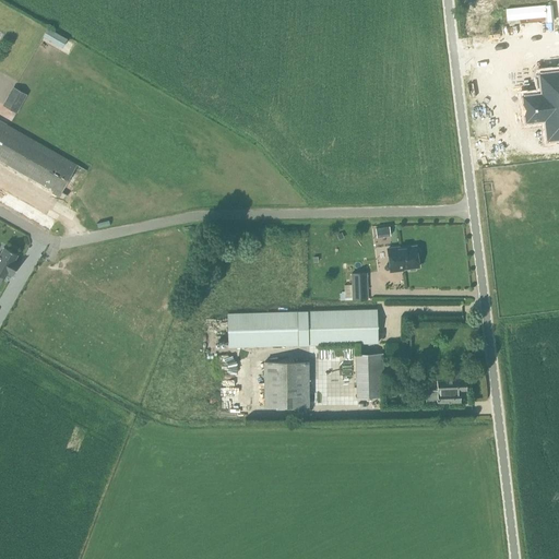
[(558,19),(558,0),(549,0),(552,20),(558,19)]
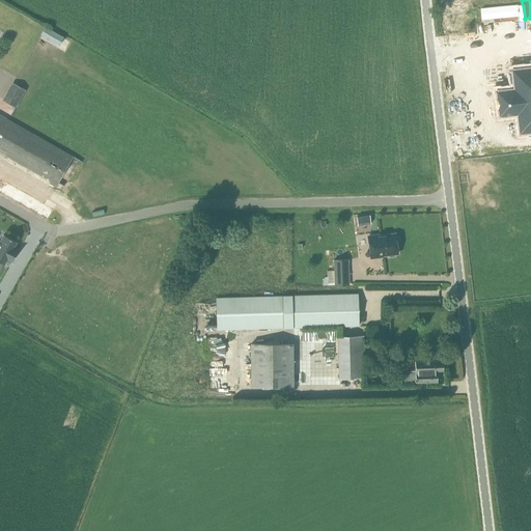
[(63,37),(52,31),(50,36),(60,43),(63,37)]
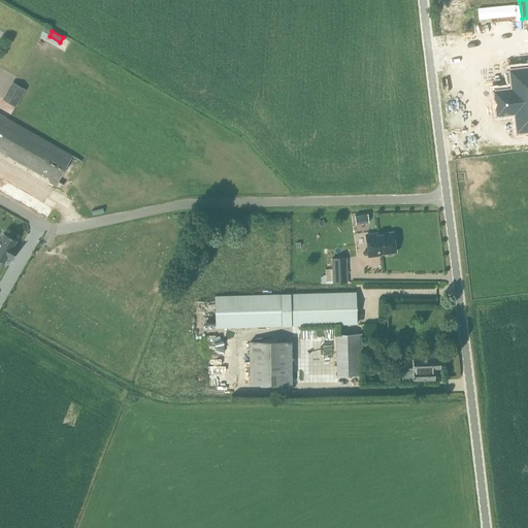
[(513,88),(495,90),(496,99),(495,99),(496,106),(497,106),(498,116),(516,113),(518,133),(527,131),(527,66),(510,68),(513,88)]
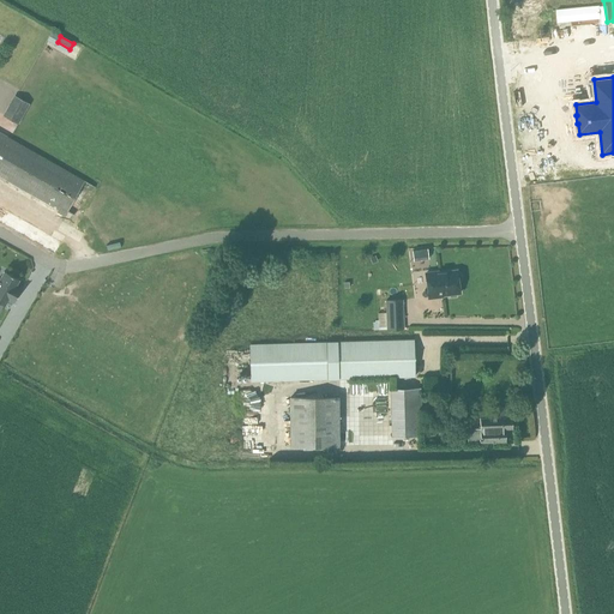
[(20,116),(8,109),(5,116),(17,124),(20,116)]
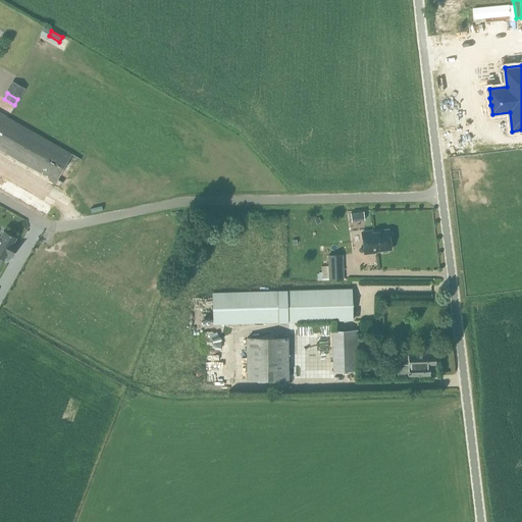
[(0,143),(12,120),(0,112),(0,143)]
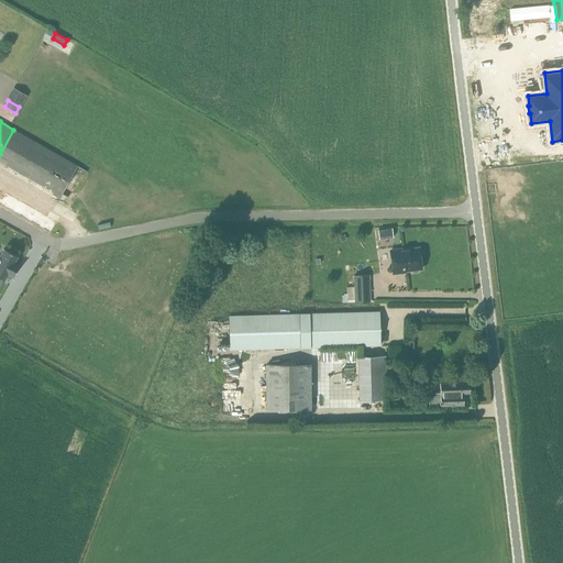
[(18,256),(4,249),(0,255),(0,277),(4,280),(7,277),(11,280),(12,277),(13,278),(20,265),(15,262),(18,256)]
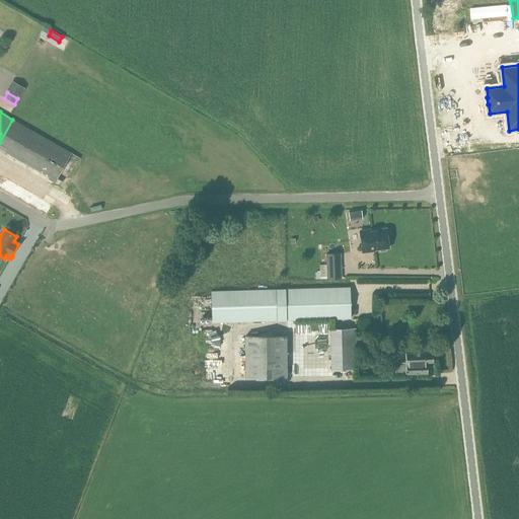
[(389,248),(387,238),(389,236),(389,232),(387,231),(386,229),(371,231),(371,230),(360,231),(363,252),(371,251),(371,250),(380,249),(381,251),(385,250),(386,248),(389,248)]
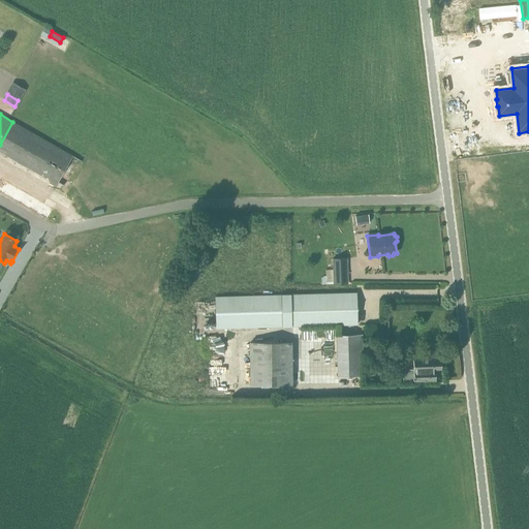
[(347,284),(347,257),(332,258),(333,284),(347,284)]
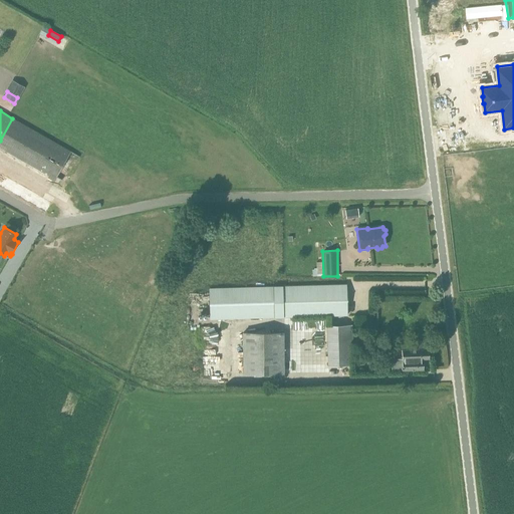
[(347,285),(210,288),(211,319),(347,316),(347,285)]
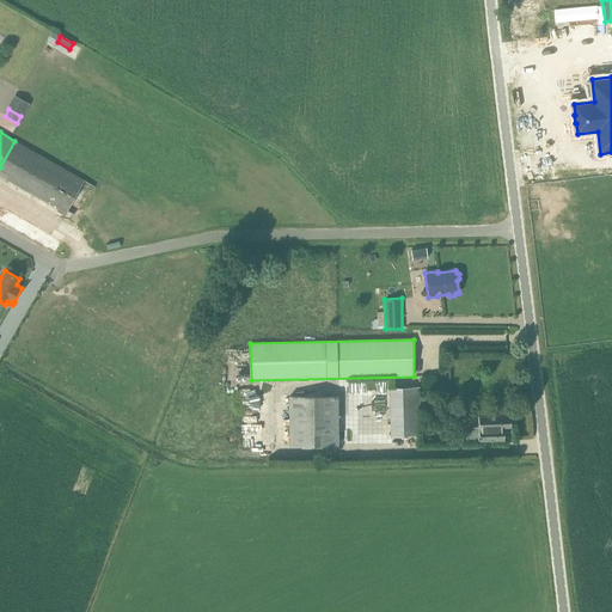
[(389,387),(391,435),(417,434),(416,416),(420,416),(420,387),(389,387)]
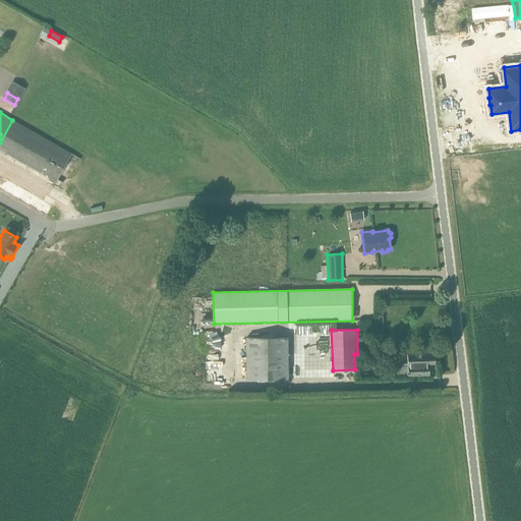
[(194,351),(214,352),(215,334),(195,333),(194,351)]
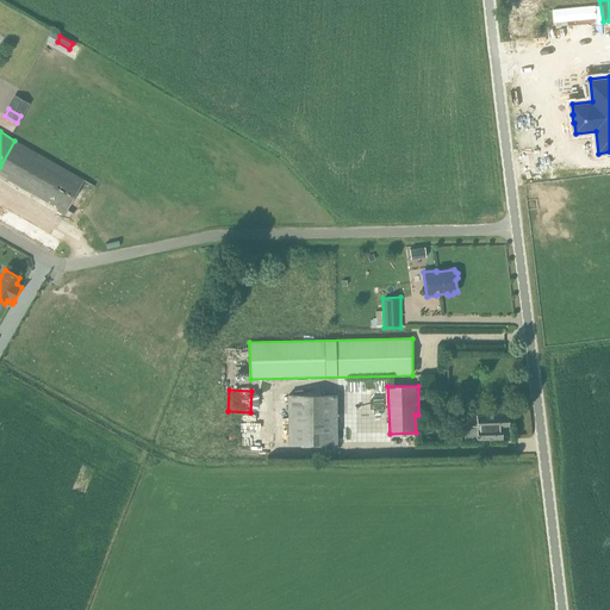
[(287,394),(288,444),(338,444),(337,394),(287,394)]
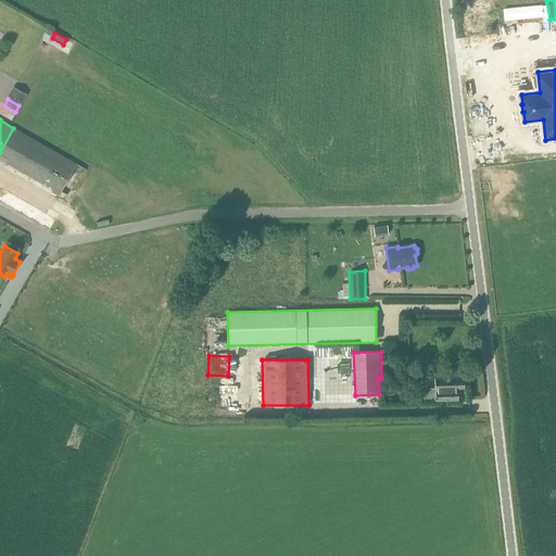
[(462,378),(462,369),(437,370),(438,379),(436,379),(436,387),(427,388),(427,389),(425,389),(425,400),(427,400),(427,402),(436,402),(436,403),(460,402),(460,387),(465,387),(464,378),(462,378)]
